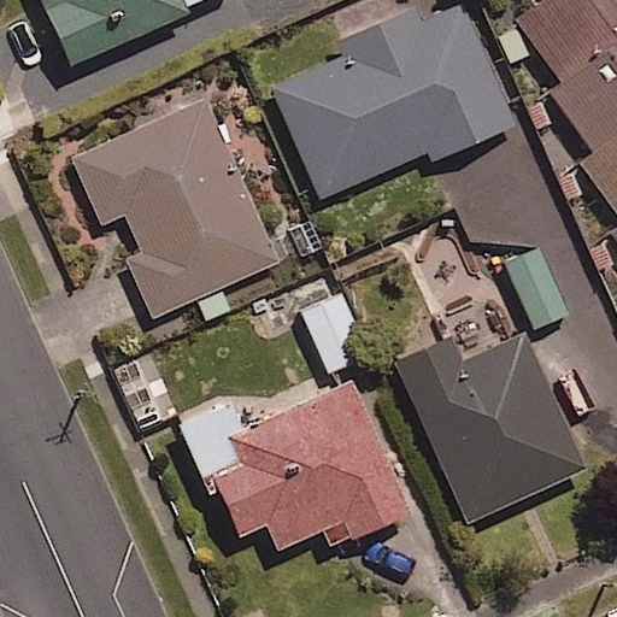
[(183,0),(68,0),(47,10),(72,64),(189,11),(183,0)]
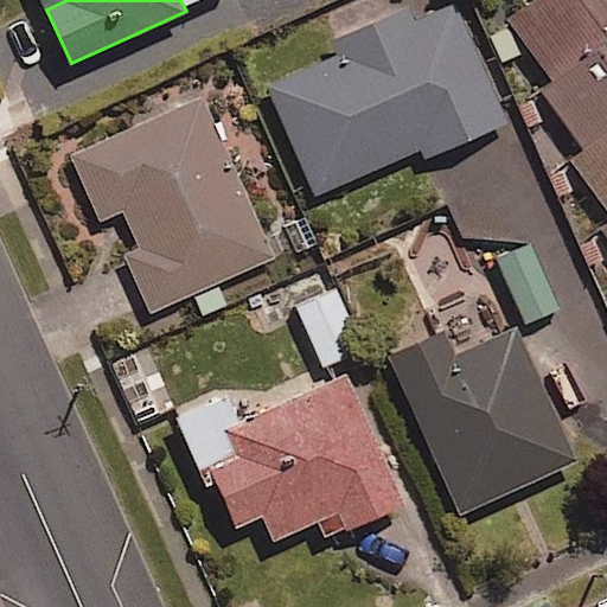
[(606,0),(534,0),(500,26),(548,89),(535,98),(580,159),(569,167),(606,217),(606,234),(602,237),(606,243),(606,0)]
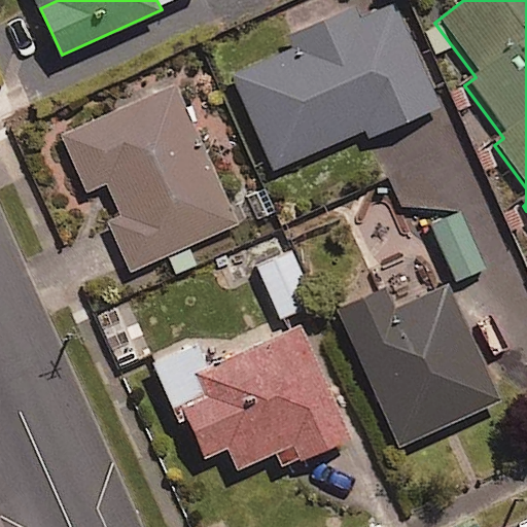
[(440,96),(397,1),(233,74),(276,169),(440,96)]
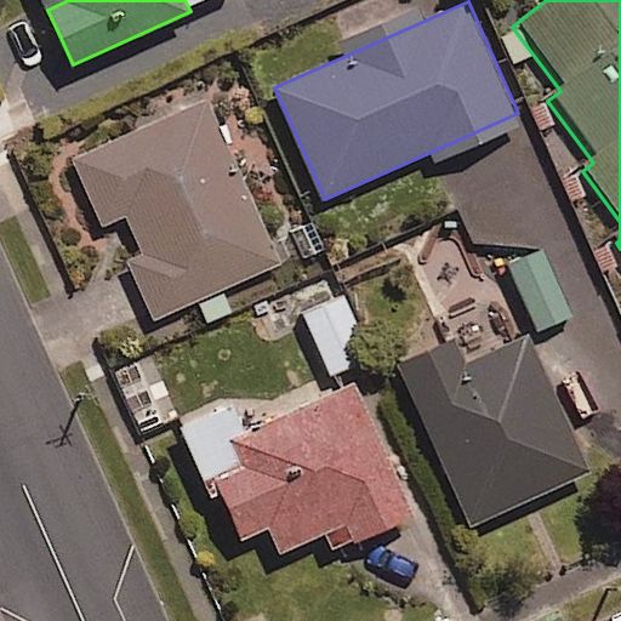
[(209,98),(73,159),(103,227),(129,216),(144,252),(130,260),(157,319),(283,263),(209,98)]
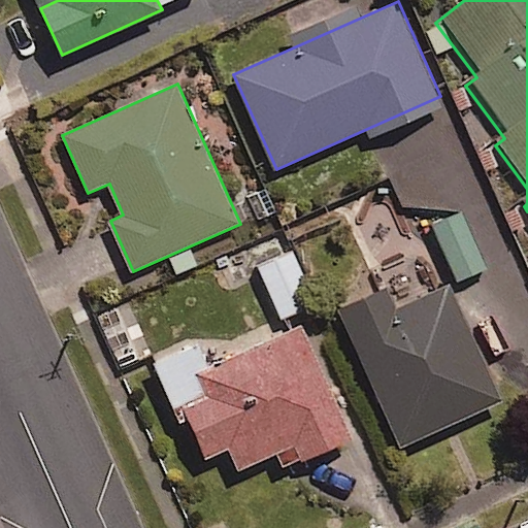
[(486,273),(462,215),(433,226),(458,285),(486,273)]
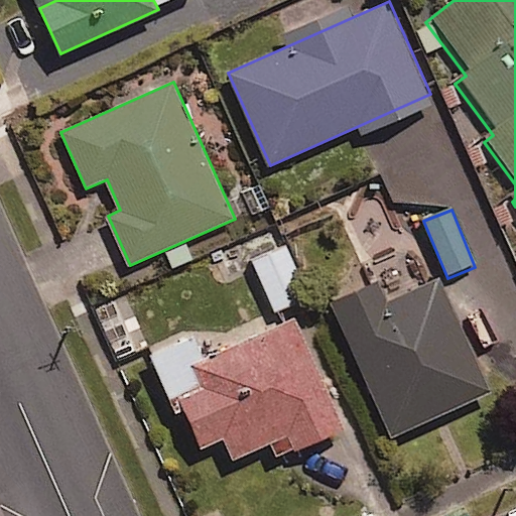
[(307,301),(284,245),(252,259),(275,314),(307,301)]
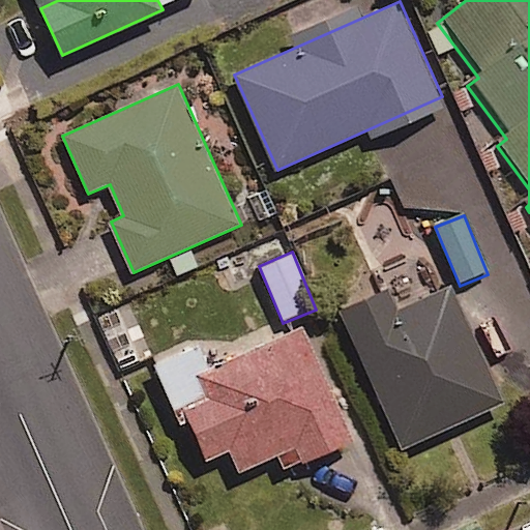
[(391,289),(342,312),(404,448),(507,402),(453,286),(401,310),(391,289)]
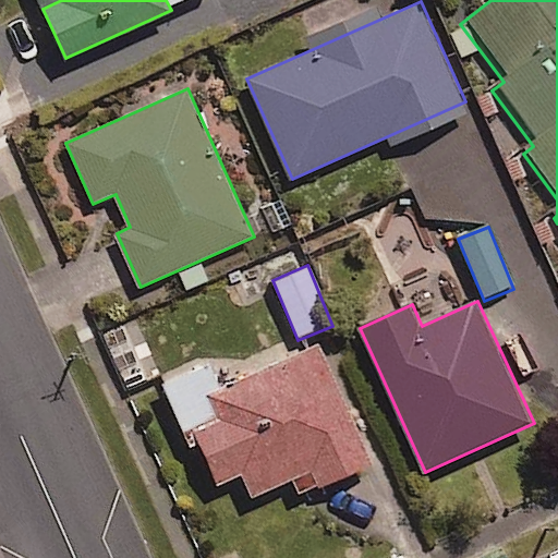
[(320,343),(206,393),(217,416),(193,427),(218,484),(244,473),(254,496),(313,470),(320,487),(374,463),(320,343)]
